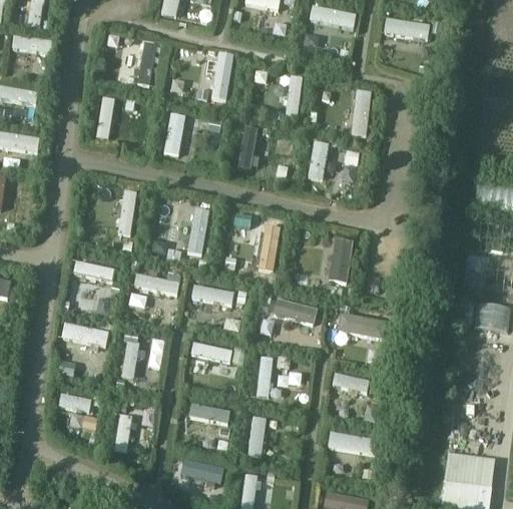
[(28,0),(25,26),(39,28),(42,0),(28,0)]
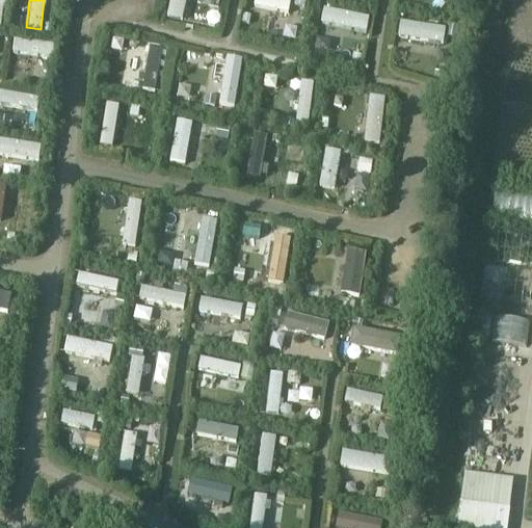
[(168,0),(166,11),(181,15),(183,0),(168,0)]
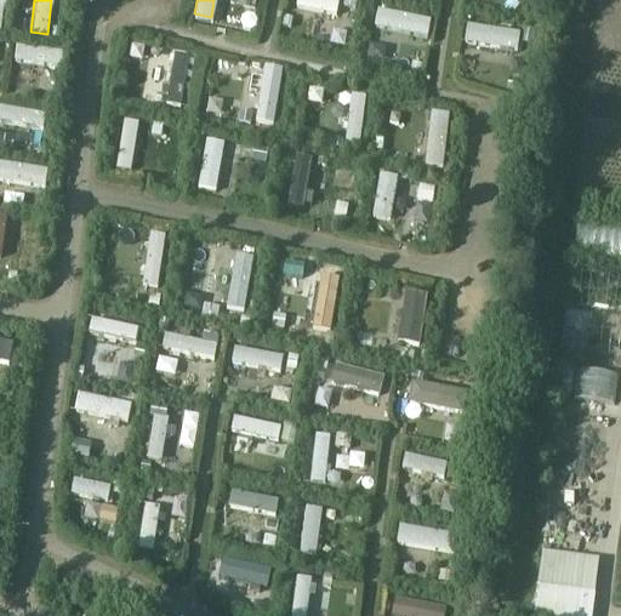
[(294,0),(292,5),(335,10),(336,0),(294,0)]
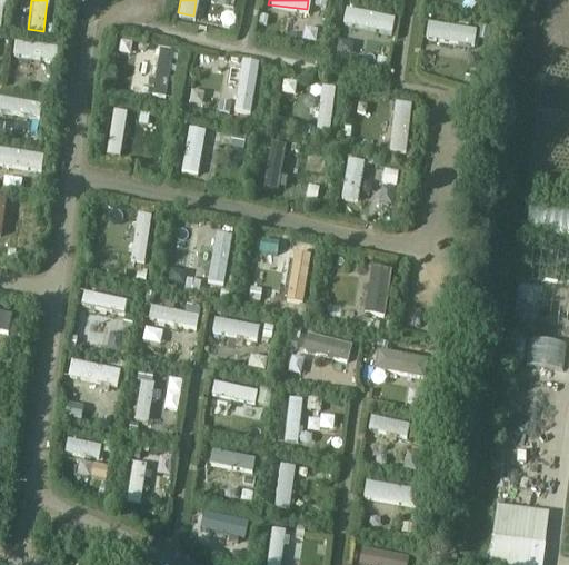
[(395,11),(343,6),(341,25),(392,30),(395,11)]
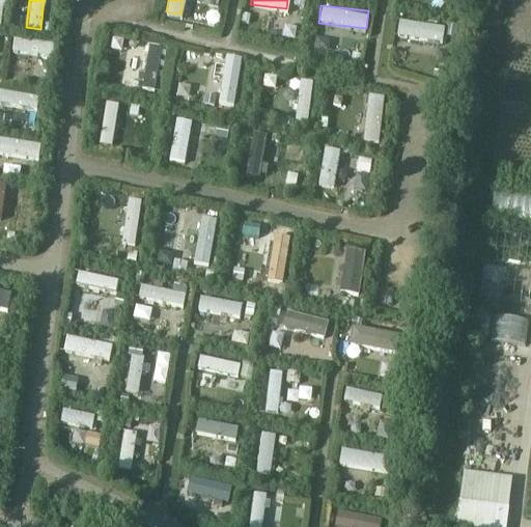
[(398,20),(397,33),(443,38),(444,25),(398,20)]
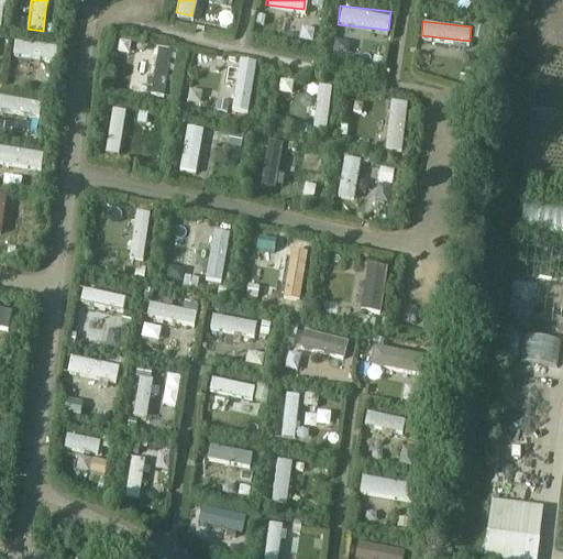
[(13,37),(11,53),(53,59),(55,44),(13,37)]
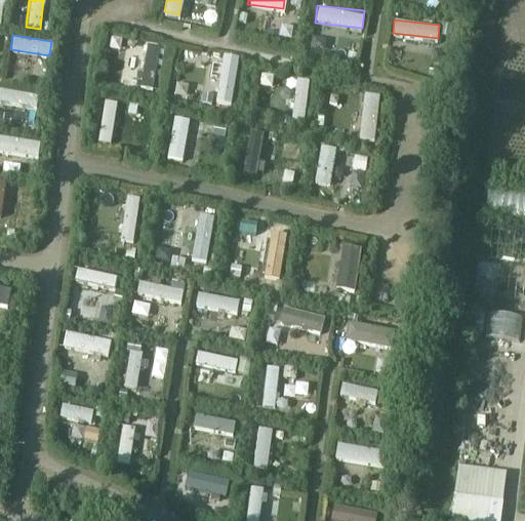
[(149,41),(140,84),(154,87),(162,44),(149,41)]
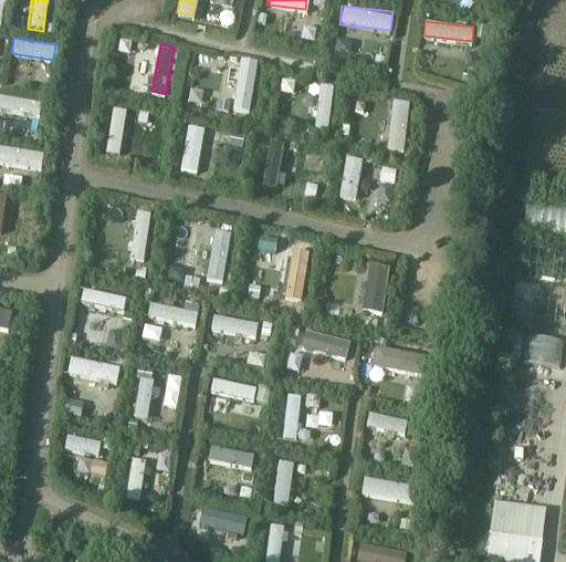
[(258,62),(240,59),(230,111),(248,114),(258,62)]
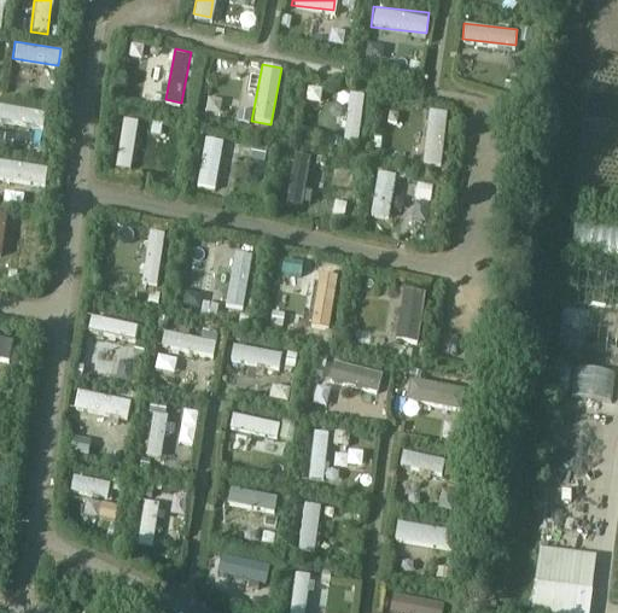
[(362,93),(347,91),(342,135),(356,136),(362,93)]
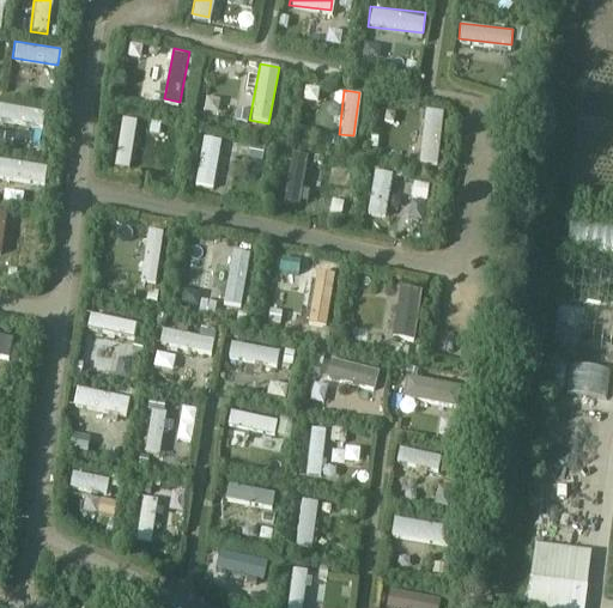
[(0,117),(44,125),(46,109),(0,102),(0,117)]
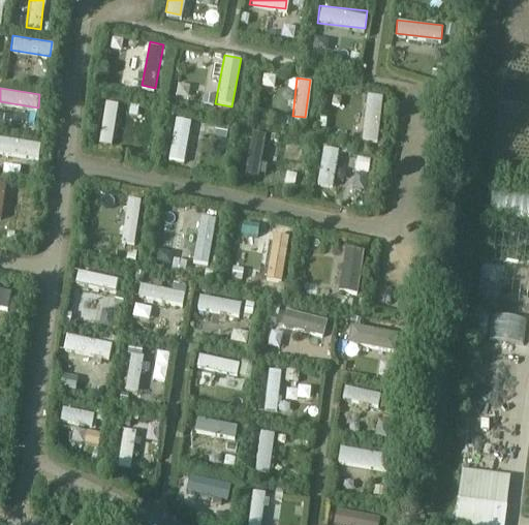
[(384,94),(367,91),(361,139),(379,141),(384,94)]
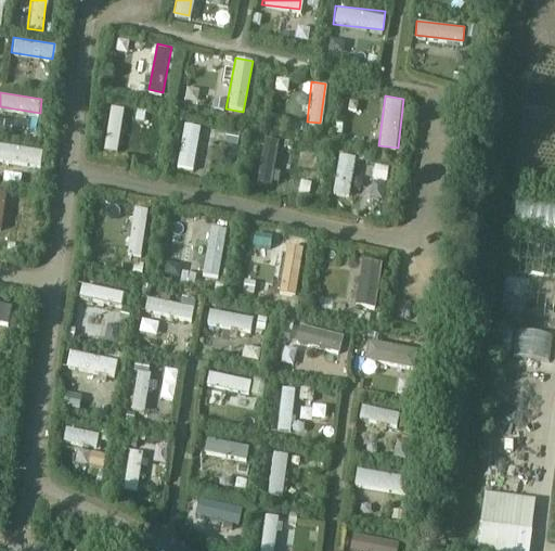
[(104,148),(117,150),(125,106),(112,104),(104,148)]
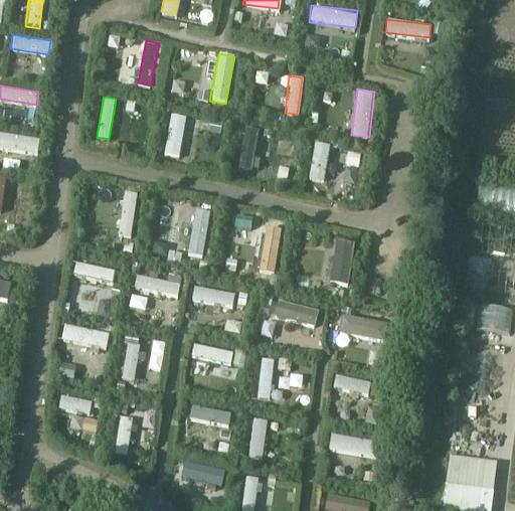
[(165,151),(181,154),(188,116),(172,113),(165,151)]
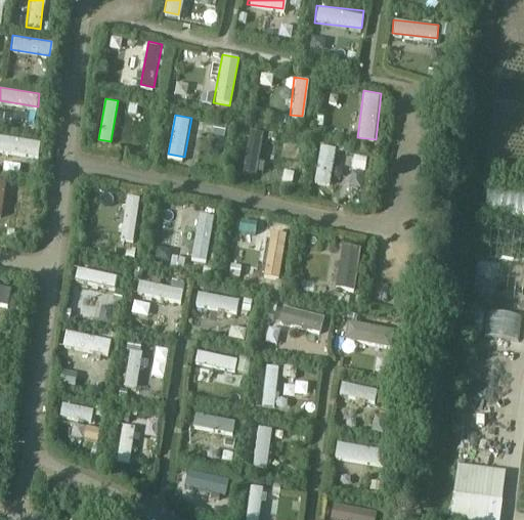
[(262,132),(248,129),(241,168),(255,170),(262,132)]
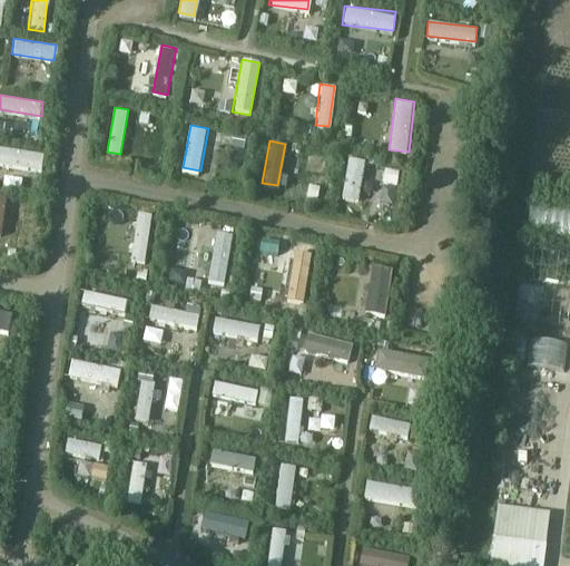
[(0,146),(0,164),(40,169),(42,153),(0,146)]
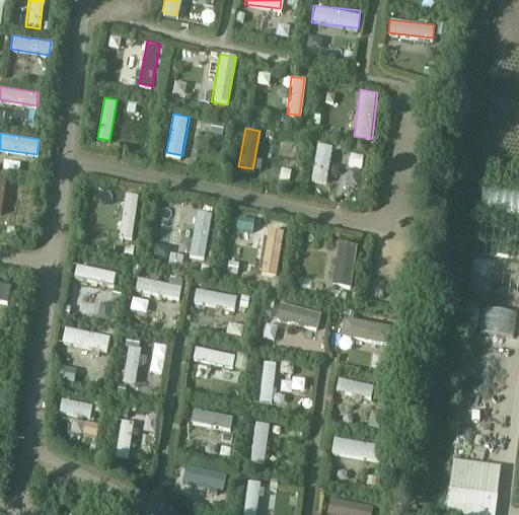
[(332,143),(317,140),(310,178),(325,181),(332,143)]
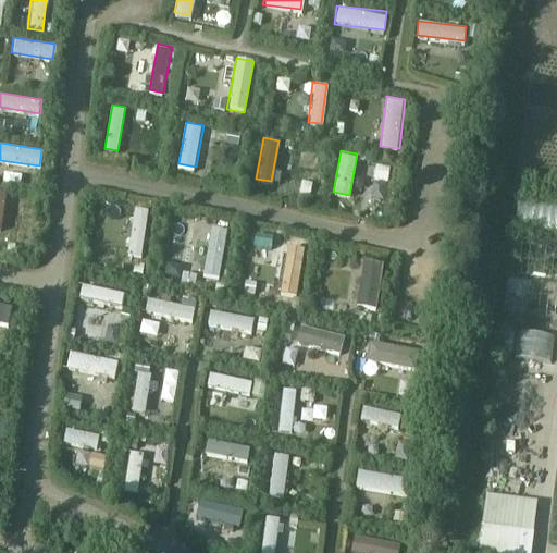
[(149,210),(134,207),(125,255),(140,258),(149,210)]
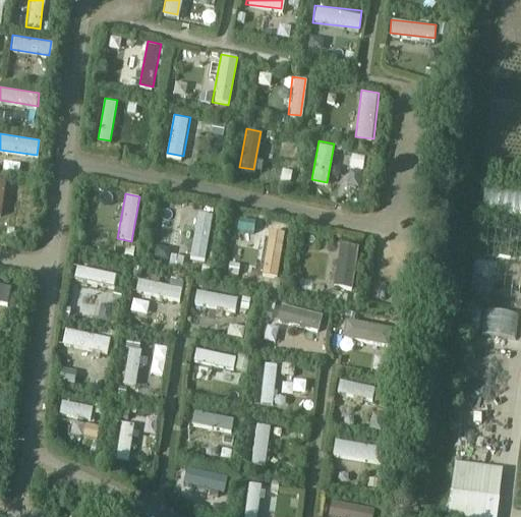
[(212,212),(197,209),(189,256),(204,260),(212,212)]
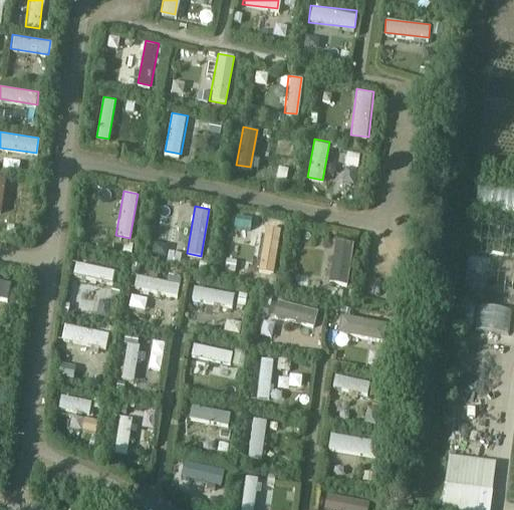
[(91,231),(107,233),(109,221),(93,219),(91,231)]
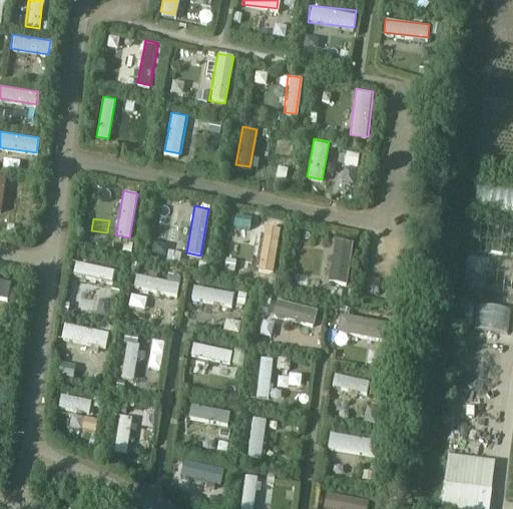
[(280,226),(265,223),(255,271),(272,273),(280,226)]
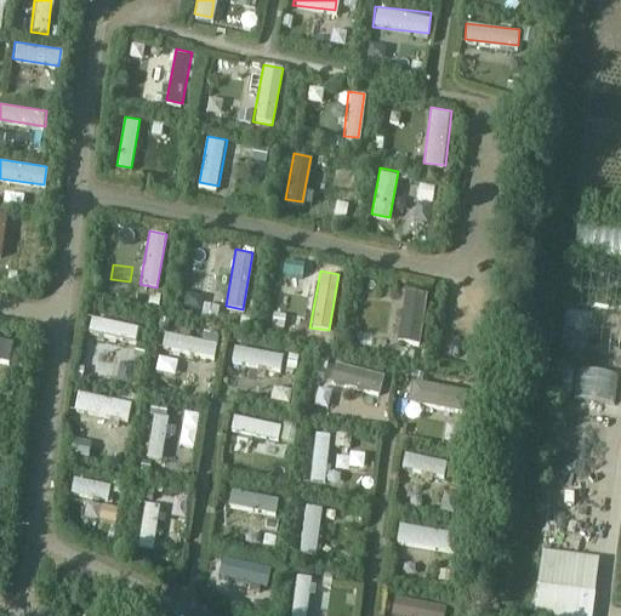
[(426,292),(406,289),(397,337),(417,341),(426,292)]
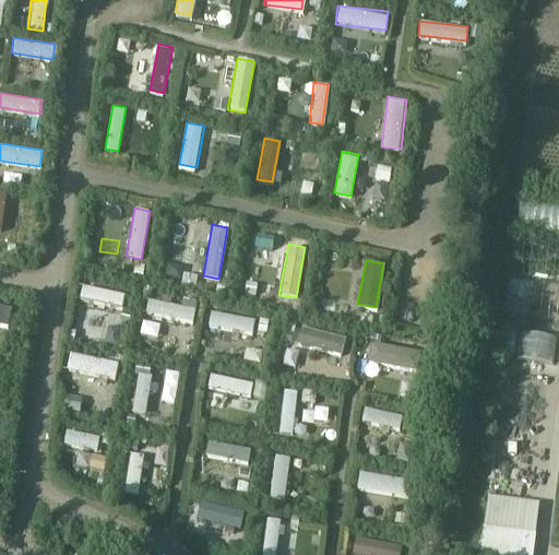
[(82,297),(121,305),(123,292),(84,284),(82,297)]
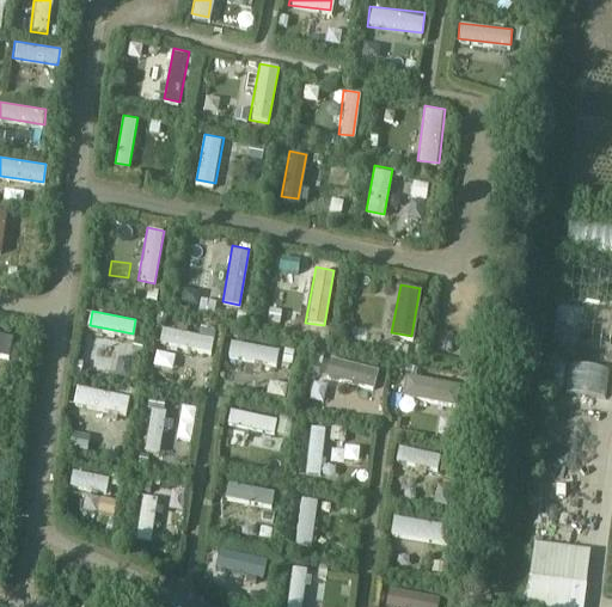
[(159,341),(208,350),(210,336),(161,326),(159,341)]
